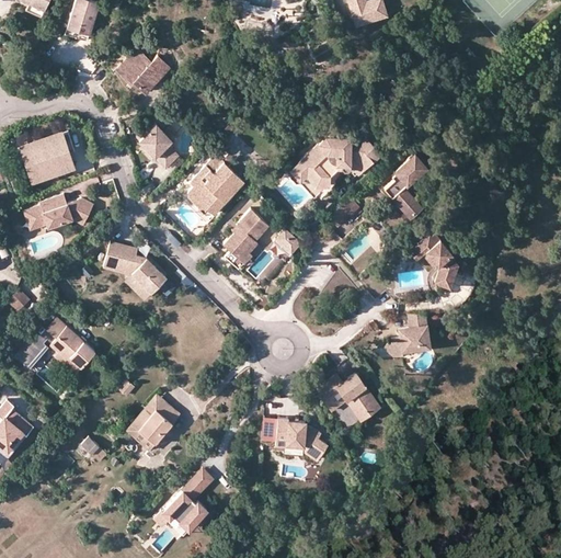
[(50,0),(19,0),(30,4),(45,12),(50,0)]
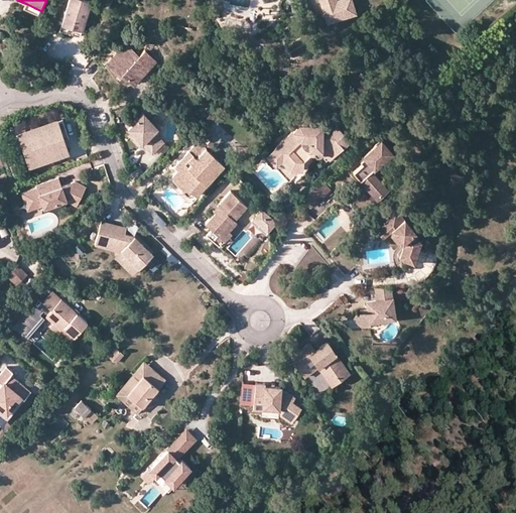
[(91,4),(79,0),(70,0),(61,25),(82,32),(91,4)]
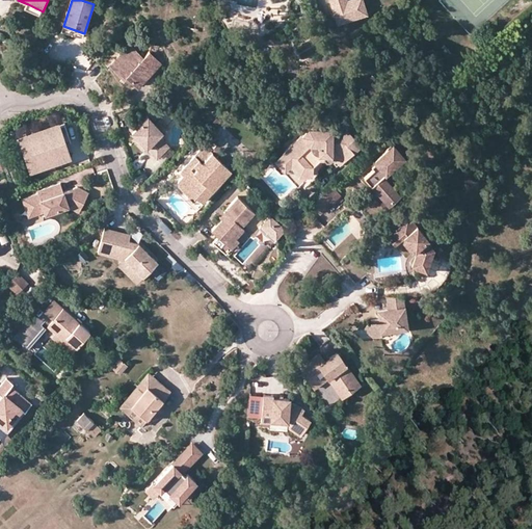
[(326,0),(335,26),(363,18),(358,1),(344,5),(342,0),(326,0)]
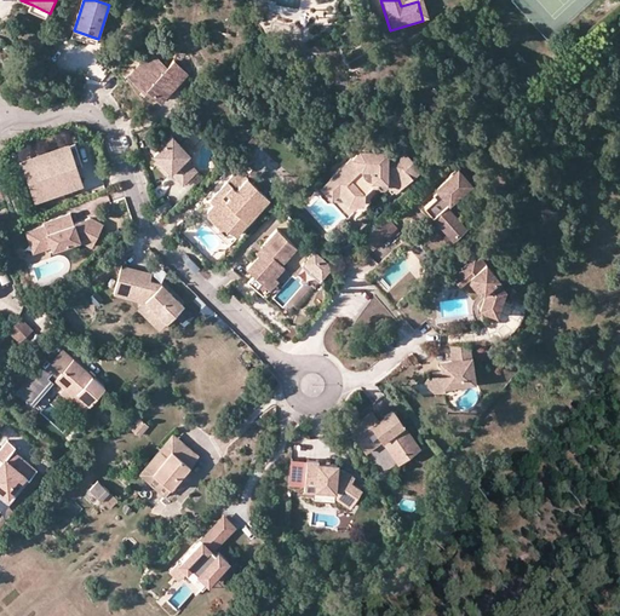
[(50,13),(33,5),(29,13),(46,22),(50,13)]
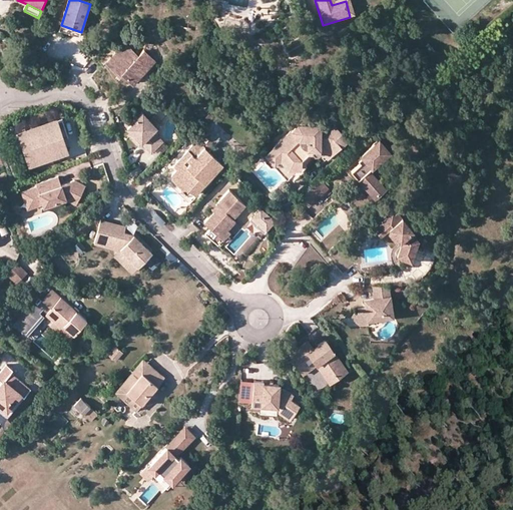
[(81,32),(61,25),(58,32),(79,39),(81,32)]
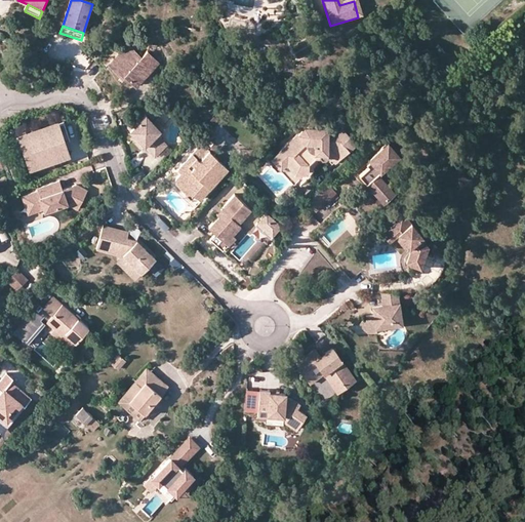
[(127,47),(109,67),(122,80),(124,77),(131,83),(135,87),(158,65),(147,53),(140,59),(127,47)]
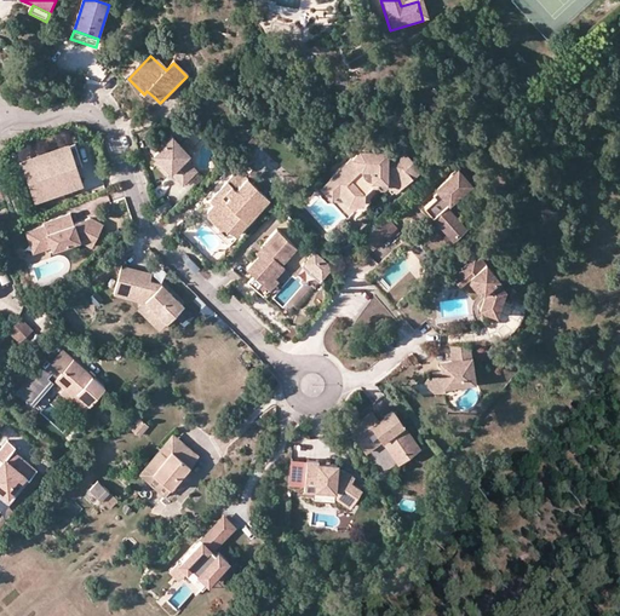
[(147,91),(144,95),(151,102),(155,98),(147,91)]
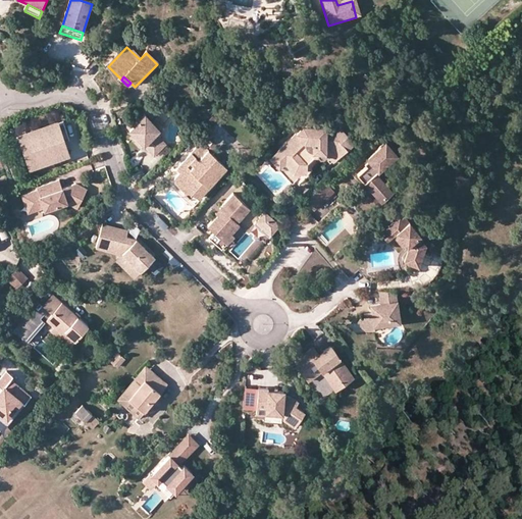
[(164,128),(157,121),(153,125),(145,117),(129,133),(137,141),(135,143),(142,150),(144,148),(154,158),(166,147),(156,136),(164,128)]
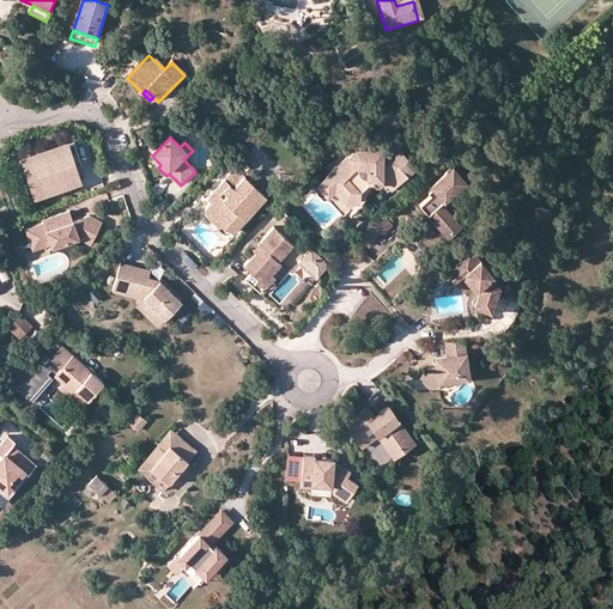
[(244,154),(255,145),(249,138),(238,147),(244,154)]
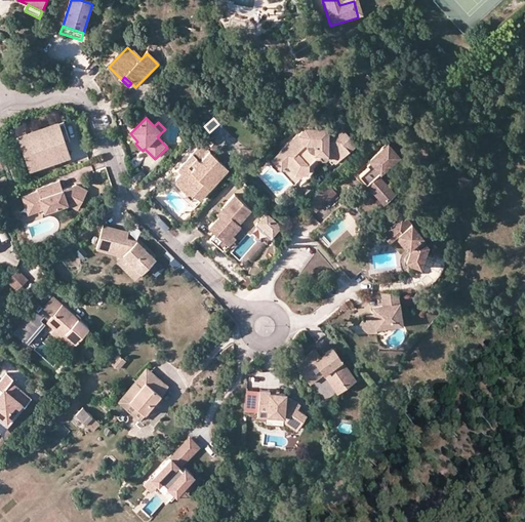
[(69,159),(59,127),(28,136),(36,165),(49,161),(50,164),(69,159)]
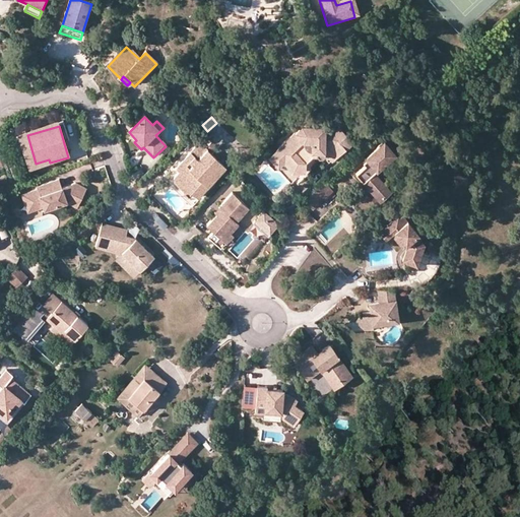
[(297,134),(276,152),(285,162),(291,157),(297,164),(306,165),(313,158),(313,153),(317,153),(317,156),(319,159),(322,159),(324,157),(324,154),(331,154),(336,159),(353,145),(340,129),(333,136),(331,134),(326,134),(326,130),(315,129),(315,136),(313,136),(313,143),(305,143),(297,134)]
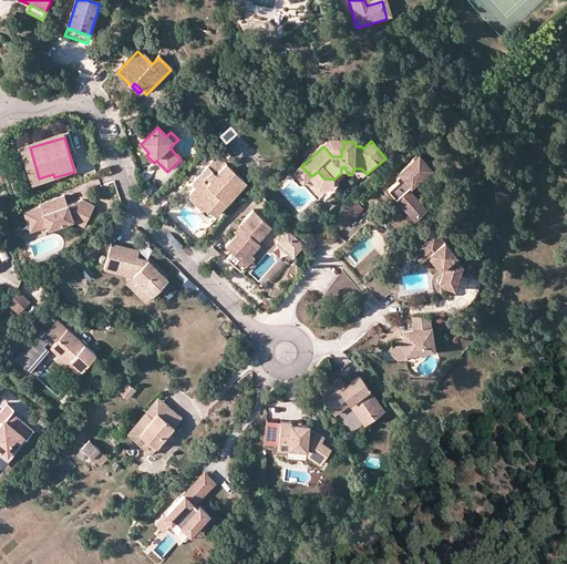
[(341,156),(341,149),(343,149),(343,141),(330,141),(323,146),(332,156),(341,156)]
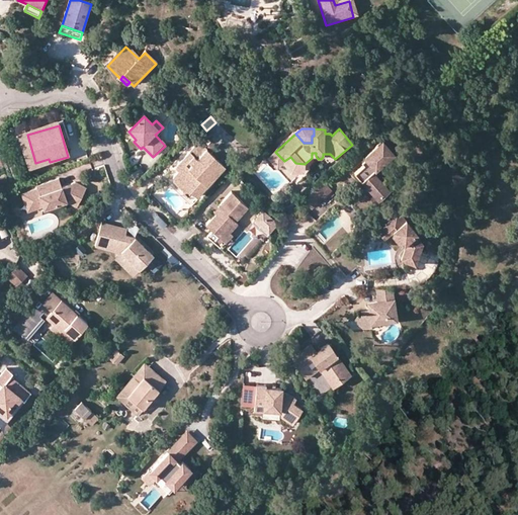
[(35,163),(27,135),(19,138),(28,168),(40,164),(50,162),(49,159),(35,163)]
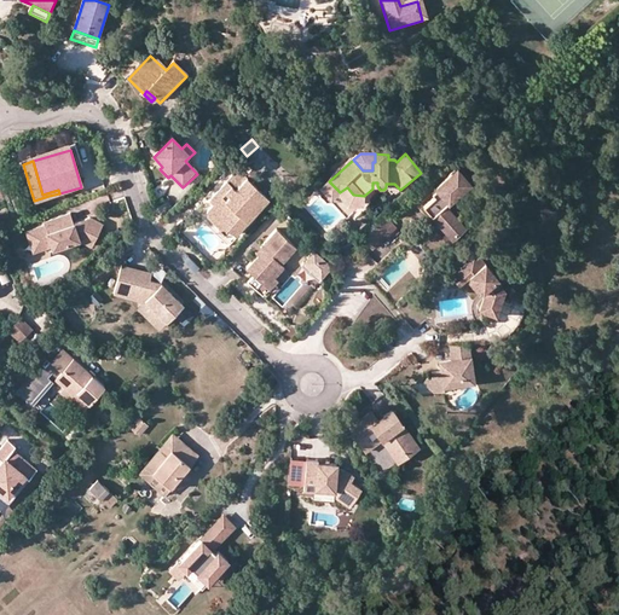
[(438,193),(440,196),(424,210),(453,244),(466,232),(446,209),(472,187),(458,173),(437,191),(438,193)]
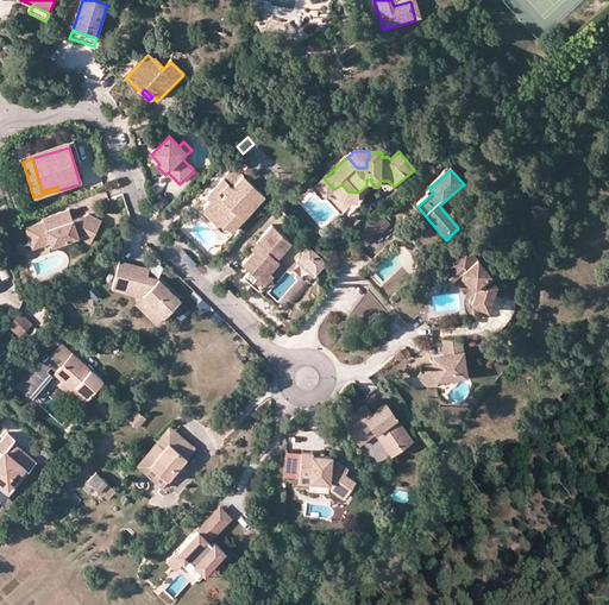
[(231,233),(234,229),(263,202),(233,172),(217,189),(208,197),(212,201),(208,206),(202,210),(201,213),(201,215),(201,216),(202,218),(213,228),(212,229),(217,234),(221,228),(224,231),(226,232),(228,233),(231,233)]
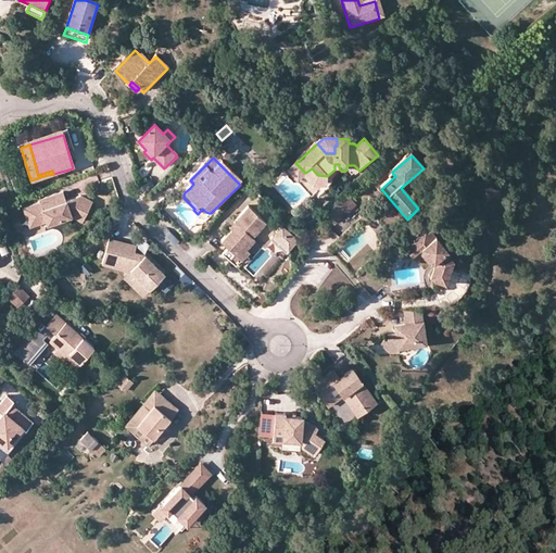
[(305,173),(295,163),(288,170),(298,180),(303,175),(313,185),(327,186),(327,176),(317,175),(312,168),(305,173)]
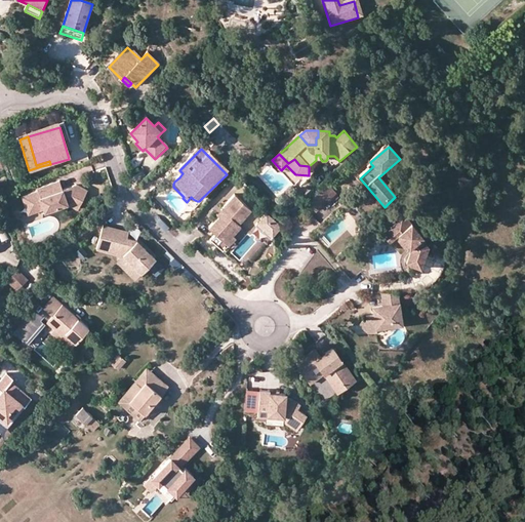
[(64,192),(61,184),(38,191),(38,193),(29,196),(31,204),(44,210),(44,213),(68,207),(78,212),(87,194),(77,188),(73,190),(71,193),(67,191),(64,192)]
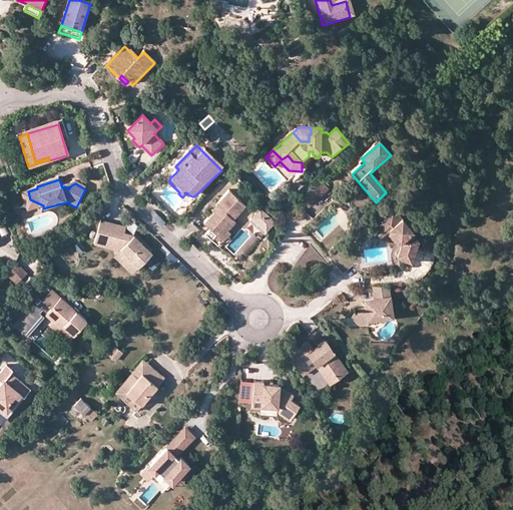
[(320,181),(301,197),(310,207),(323,195),(321,192),(326,187),(320,181)]
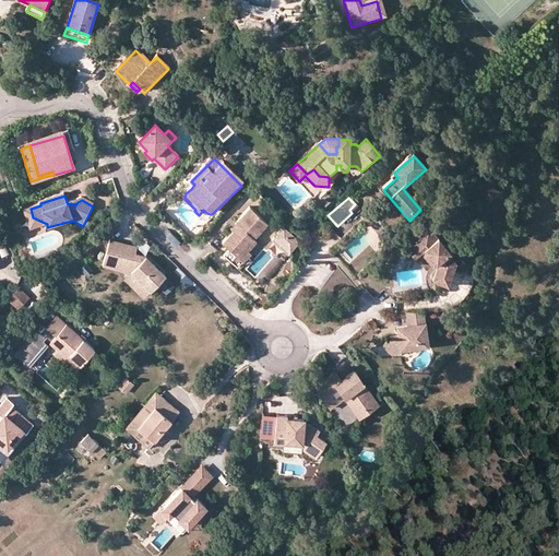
[(47,224),(33,217),(31,209),(24,211),(30,229),(47,224)]
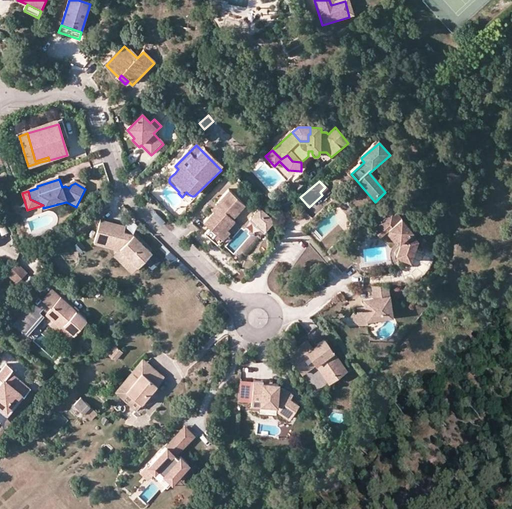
[(246,208),(229,193),(216,207),(218,209),(214,214),(204,224),(211,231),(207,236),(219,248),(231,235),(228,232),(236,224),(234,222),(246,208)]
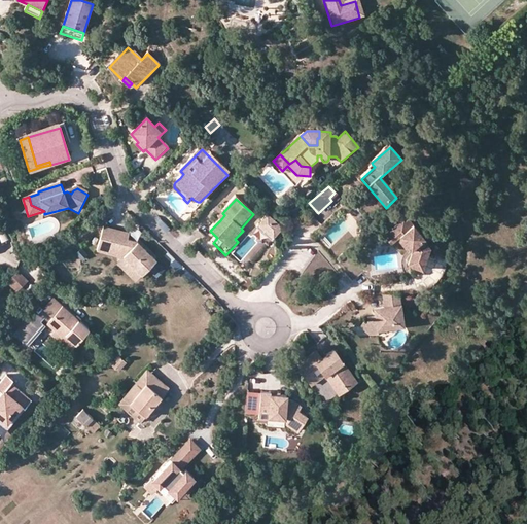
[(349,207),(352,214),(359,212),(356,204),(349,207)]
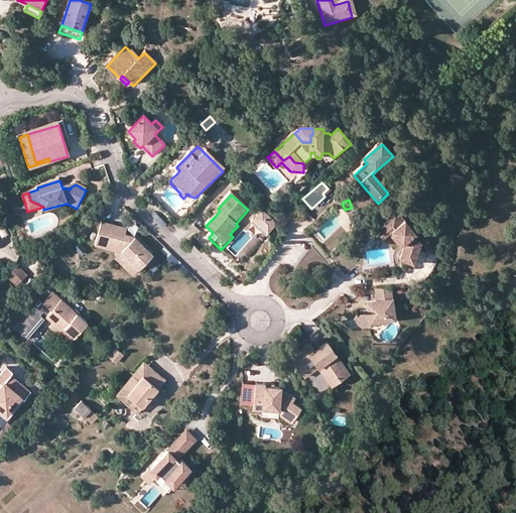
[(359,216),(352,208),(345,210),(356,223),(359,216)]
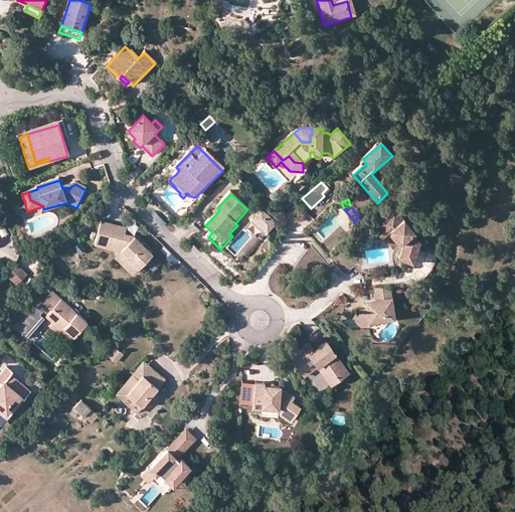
[(268,220),(262,214),(249,225),(265,240),(267,238),(259,230),(268,220)]
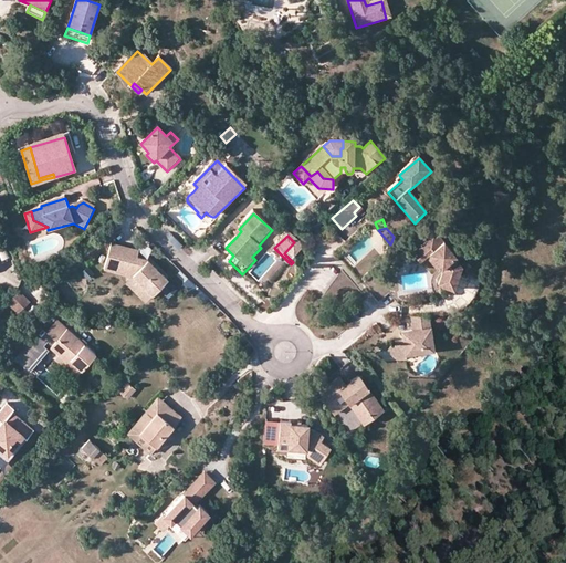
[(439,273),(442,271),(443,271),(438,285),(452,291),(462,268),(457,262),(459,260),(438,237),(435,240),(432,238),(413,256),(420,263),(427,259),(439,273)]
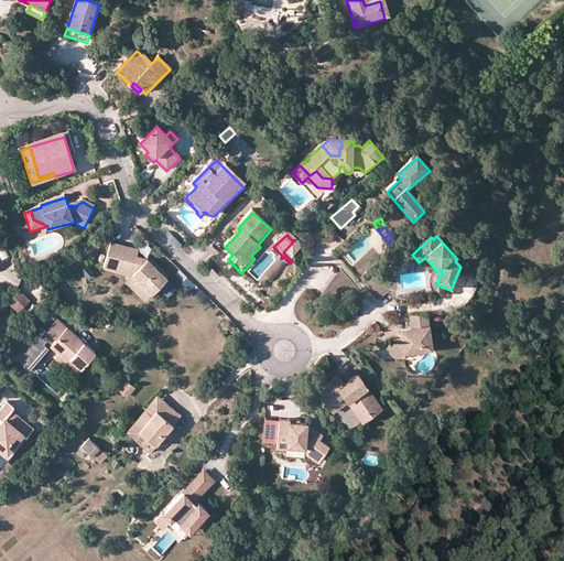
[(302,250),(293,241),(283,252),(292,261),(302,250)]
